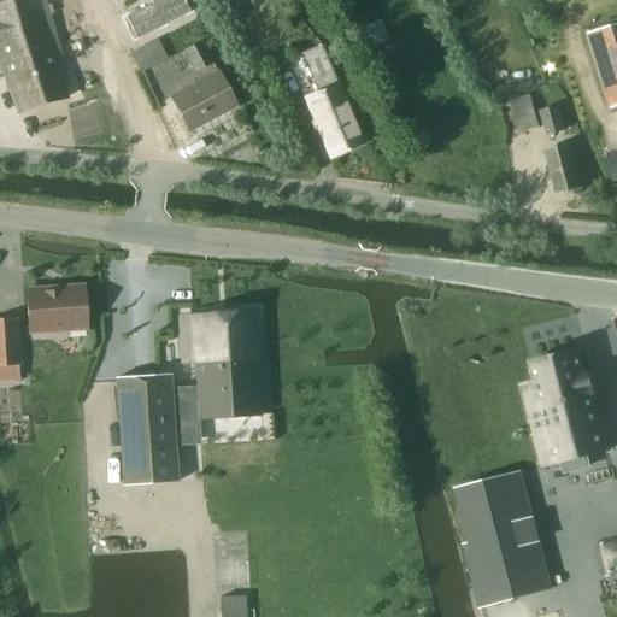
[(42,0),(13,0),(0,5),(0,65),(7,86),(57,70),(63,69),(48,16),(53,15),(51,7),(46,9),(42,0)]
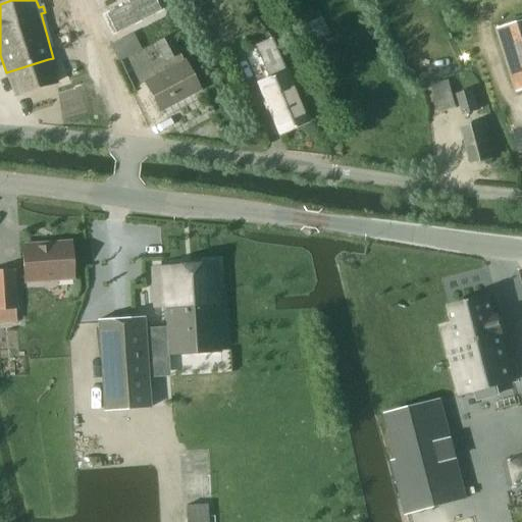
[(150,0),(119,16),(123,25),(171,2),(169,0),(150,0)]
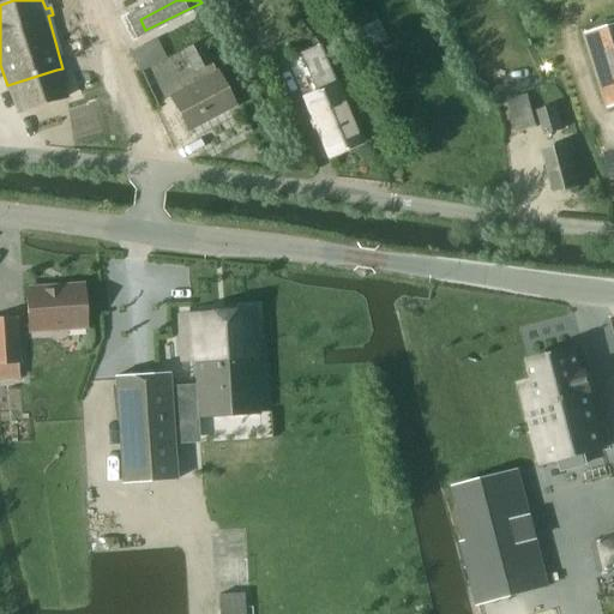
[(378,23),(363,29),(372,48),(386,42),(378,23)]
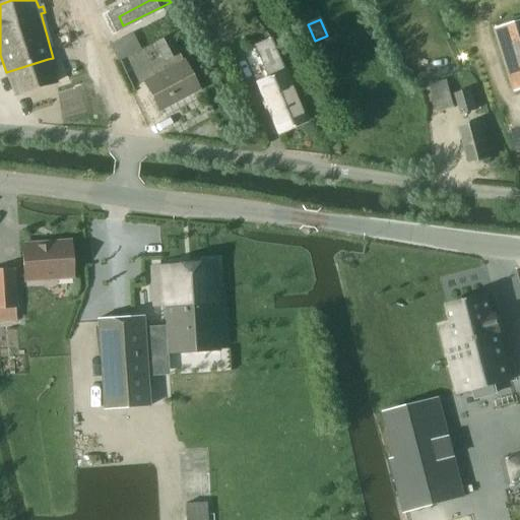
[(519,24),(506,28),(519,73),(519,24)]
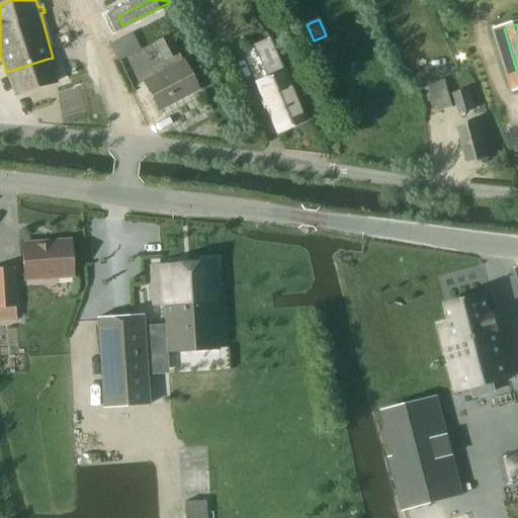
[(164,62),(178,54),(169,36),(155,45),(164,62)]
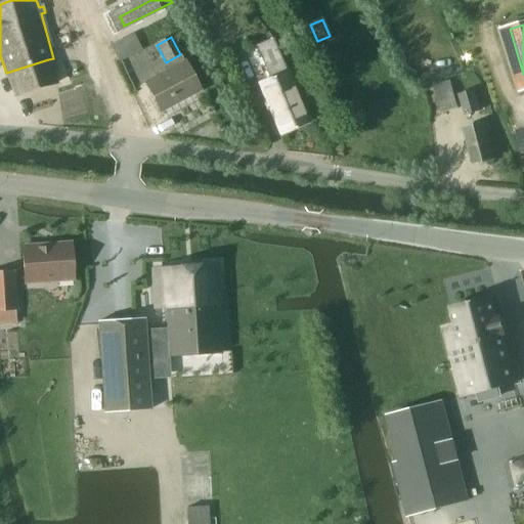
[(280,134),(308,123),(287,72),(285,73),(272,44),(257,51),(269,80),(259,84),(280,134)]
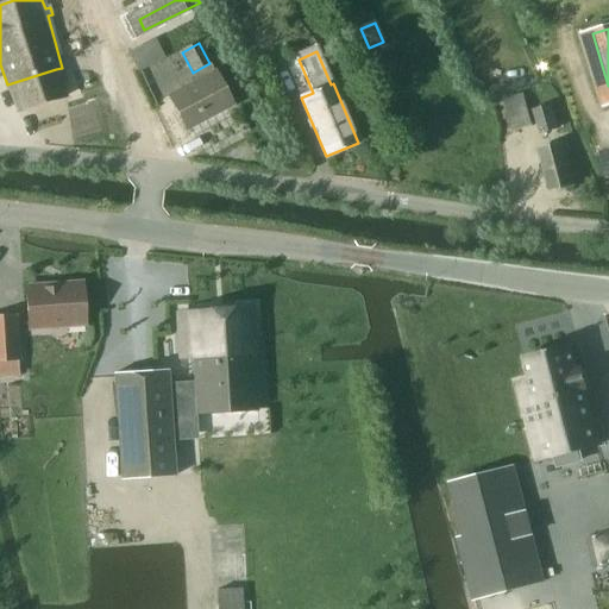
[(64,96),(56,69),(7,85),(17,113),(64,96)]
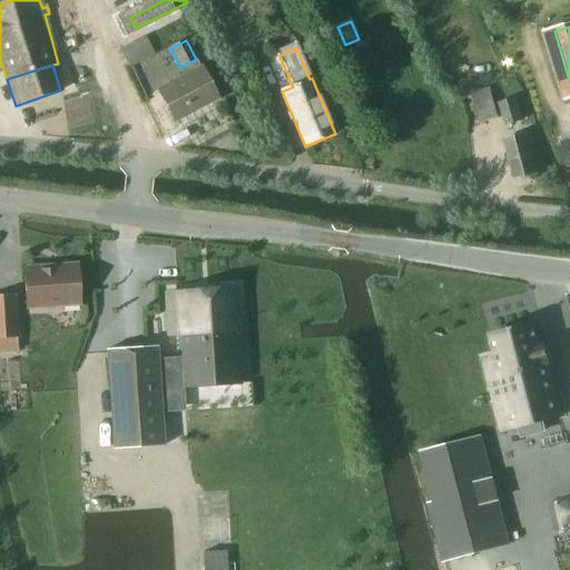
[(174,124),(218,100),(200,68),(156,91),(174,124)]
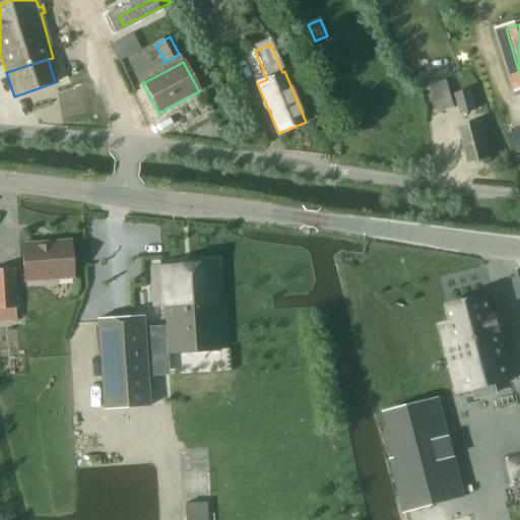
[(432,112),(452,107),(447,82),(426,86),(432,112)]
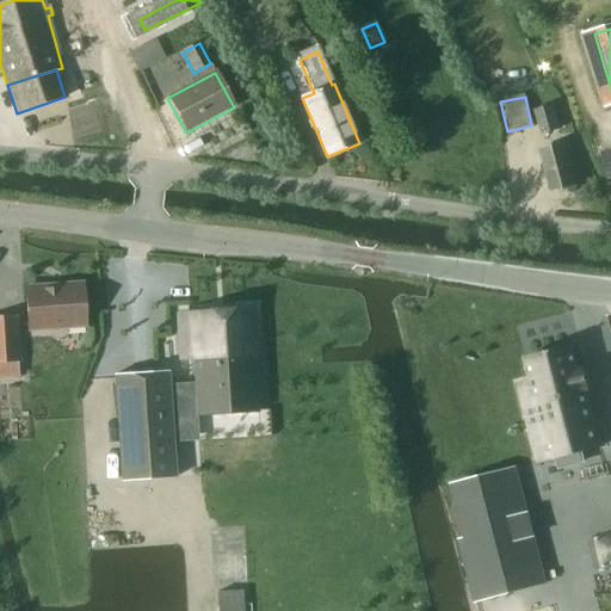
[(541,135),(560,129),(553,106),(535,112),(541,135)]
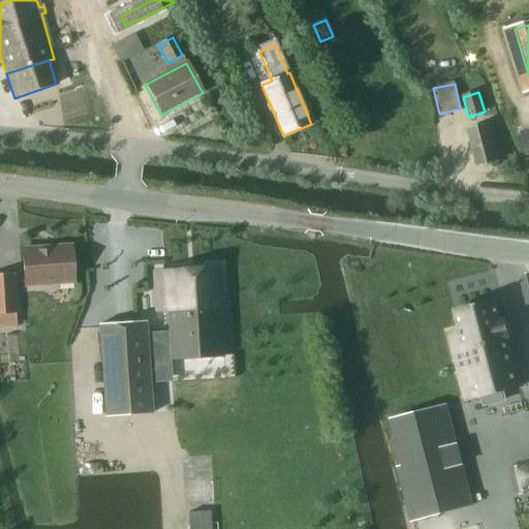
[(477,166),(498,160),(489,125),(467,131),(477,166)]
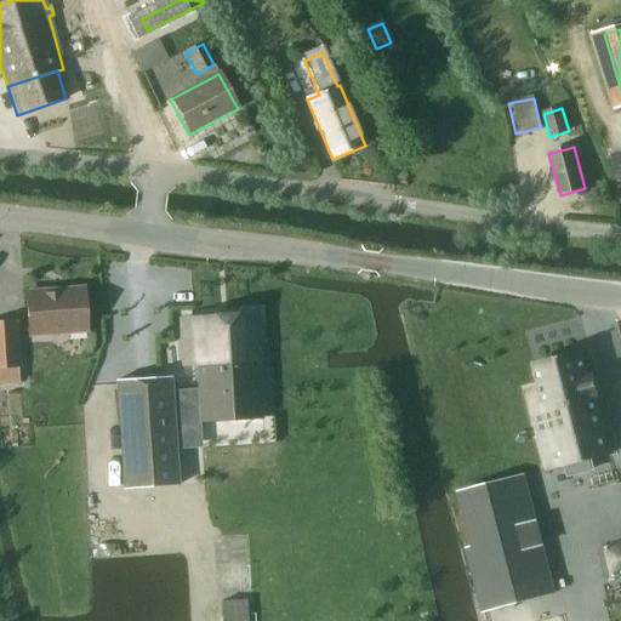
[(86,330),(86,323),(84,290),(26,294),(28,326),(46,325),(47,332),(86,330)]
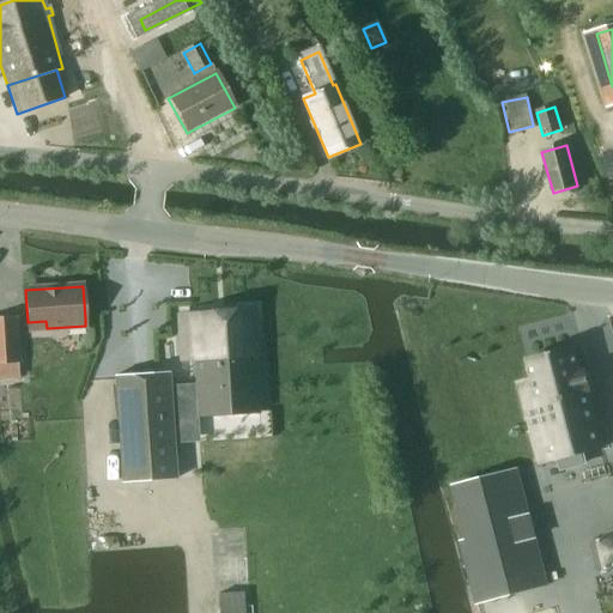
[(198,418),(258,414),(250,309),(190,313),(198,418)]
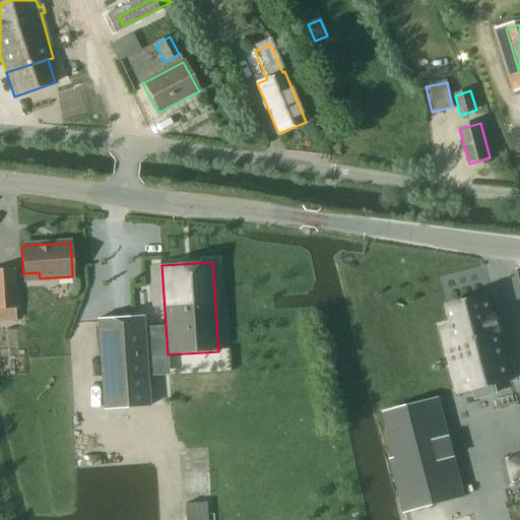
[(17,310),(15,286),(0,286),(0,322),(16,321),(15,310),(17,310)]
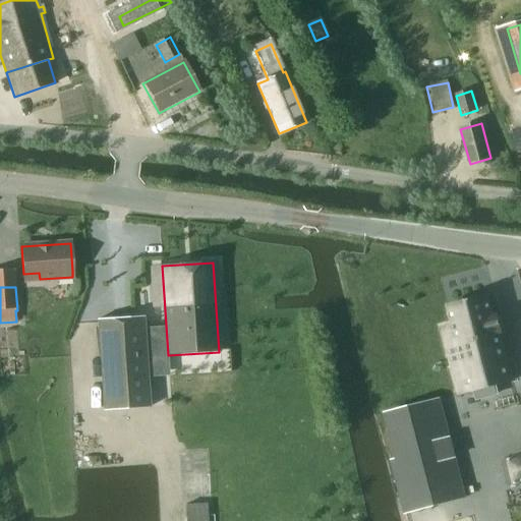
[(452,327),(444,330),(448,347),(463,343),(468,363),(463,364),(470,393),(474,392),(476,400),(497,395),(495,386),(510,383),(506,366),(510,365),(501,333),(502,333),(497,315),(493,316),(487,295),(447,306),(452,326),(452,327)]
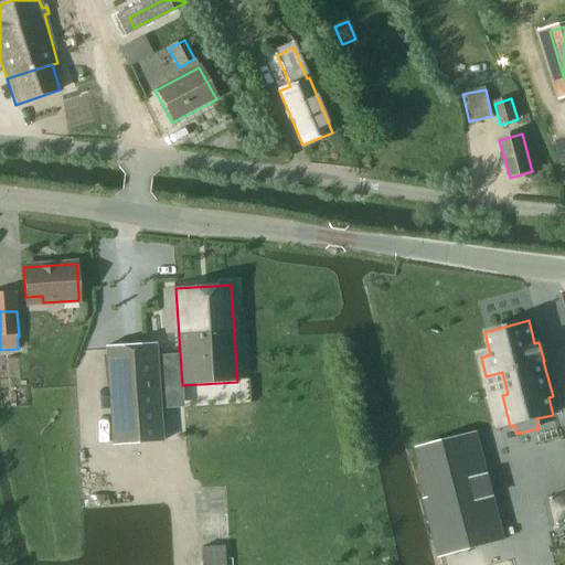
[(113,445),(161,441),(155,345),(106,349),(113,445)]
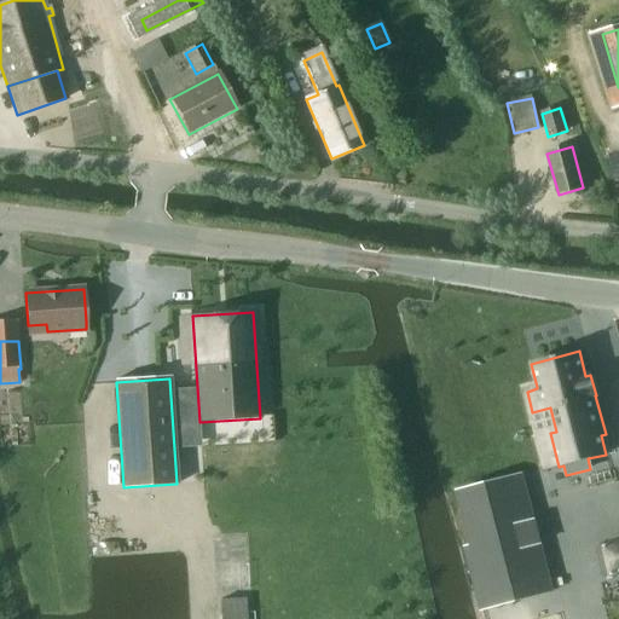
[(469,489),(484,543),(464,548),(480,611),(553,591),(522,475),(469,489)]
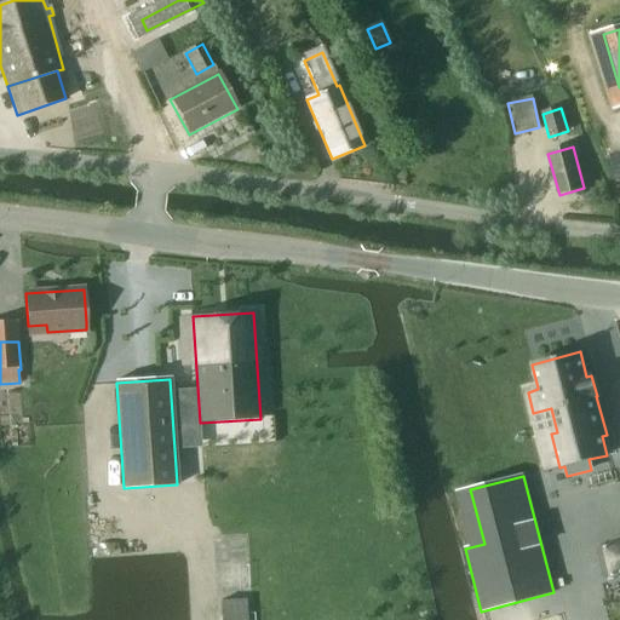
[(619,541),(604,546),(612,578),(619,574),(619,541)]
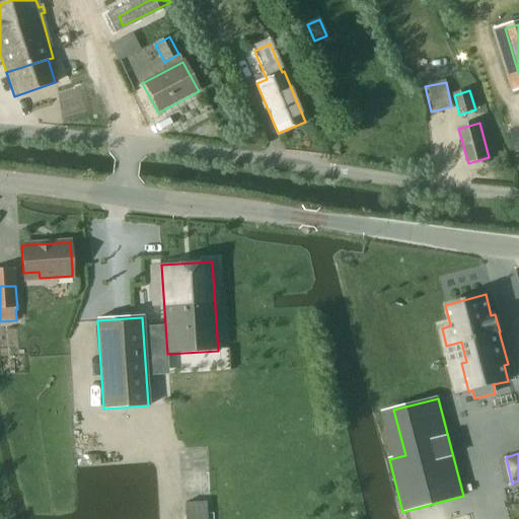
[(206,518),(206,502),(183,503),(184,518),(206,518)]
